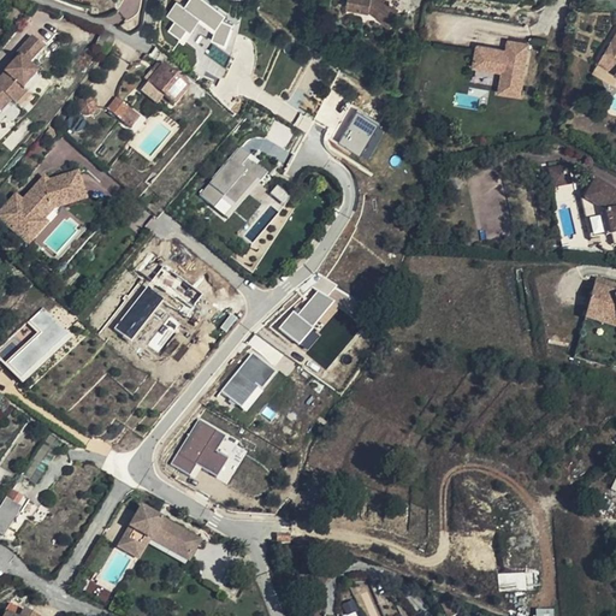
[(157,0),(155,4),(164,10),(175,18),(182,22),(188,12),(191,7),(207,18),(205,29),(217,34),(224,13),(214,9),(218,3),(212,0),(157,0)]
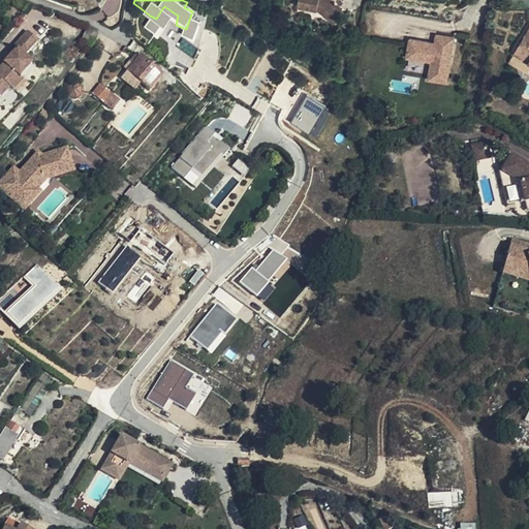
[(316,0),(296,0),(294,10),(313,12),(325,23),(324,25),(329,28),(337,18),(316,0)]
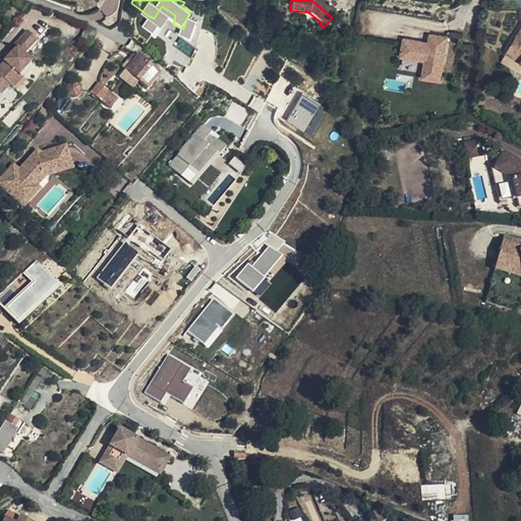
[(162,6),(159,10),(172,19),(170,27),(187,40),(194,14),(189,11),(183,29),(173,24),(175,15),(162,6)]
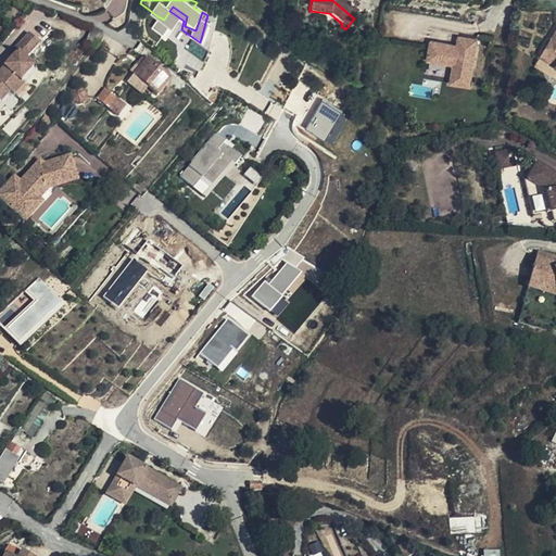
[(158,16),(148,9),(141,19),(151,25),(158,16)]
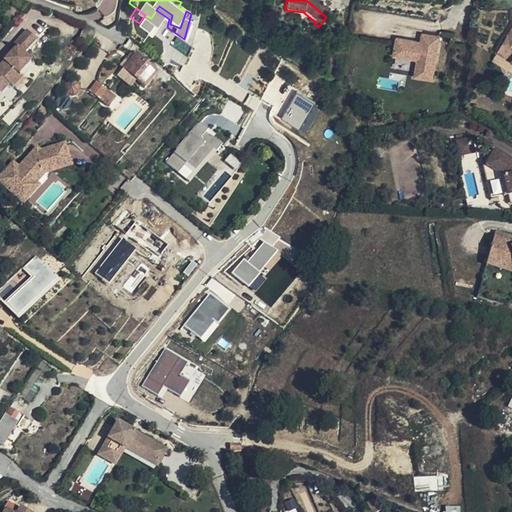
[(511,24),(511,25),(496,51),(510,59),(508,63),(511,65),(511,24)]
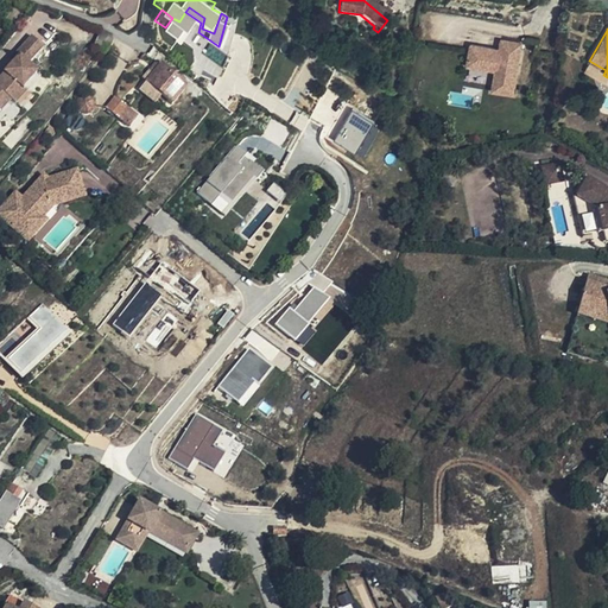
[(491,93),(512,96),(521,45),(500,40),(499,51),(498,54),(493,54),(494,50),(469,45),(466,67),(494,73),(491,93)]
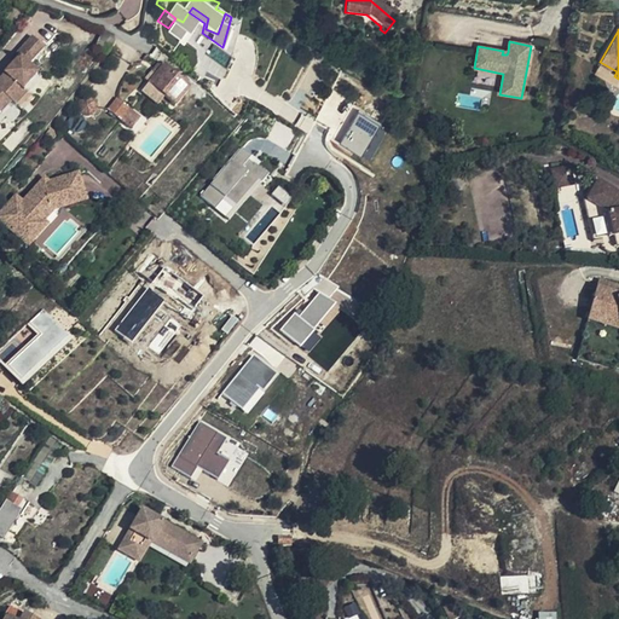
[(42,56),(29,44),(12,62),(15,64),(0,80),(0,85),(0,86),(0,85),(0,116),(7,109),(11,113),(21,102),(17,98),(33,81),(25,75),(42,56)]
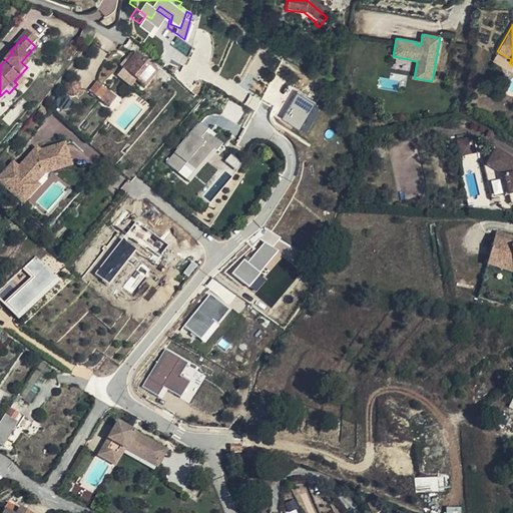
[(511,59),(497,51),(495,54),(509,63),(511,59)]
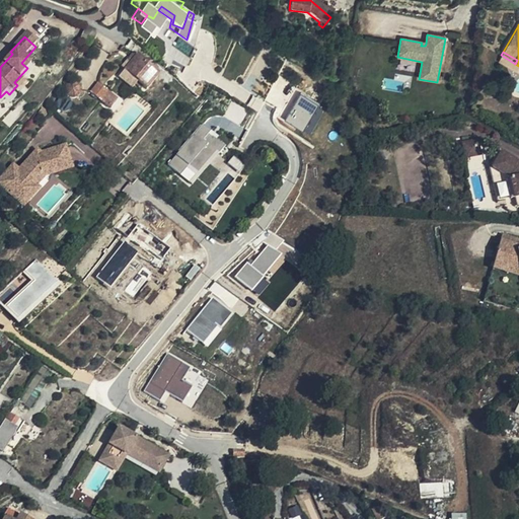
[(136,58),(132,55),(126,63),(129,66),(136,58)]
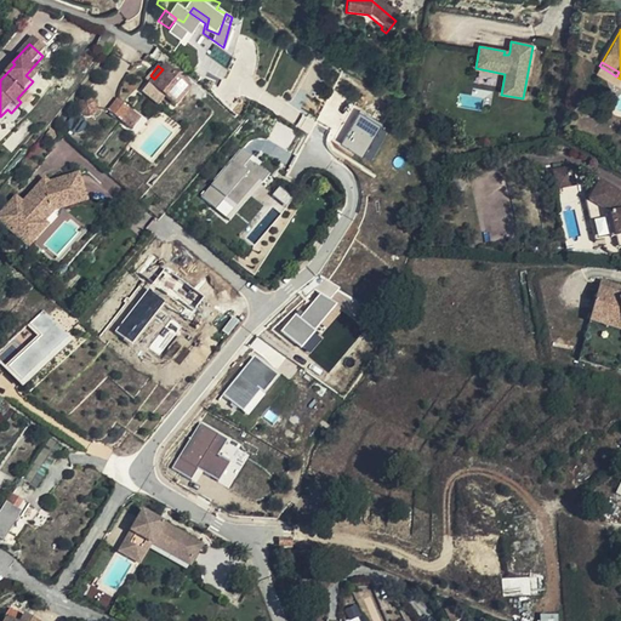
[(174,109),(188,92),(163,69),(154,79),(140,93),(155,108),(159,103),(163,100),(169,106),(174,109)]
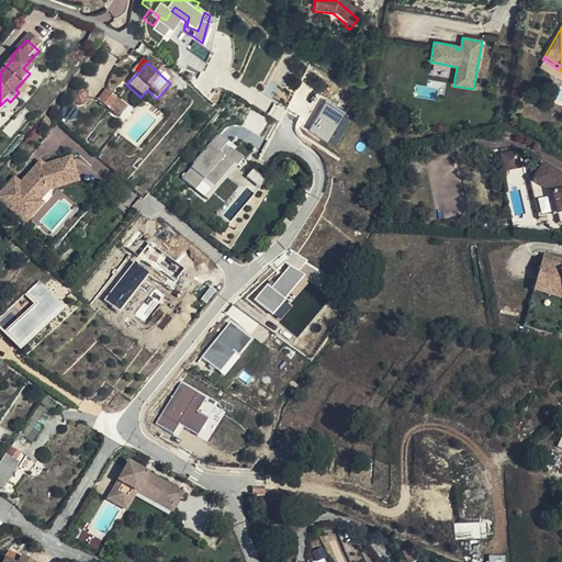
[(124,107),(101,89),(93,100),(107,111),(109,108),(117,115),(124,107)]
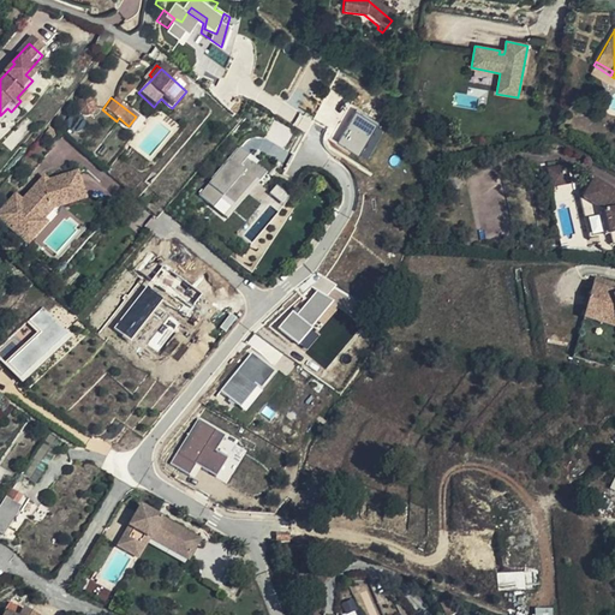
[(334,141),(357,153),(375,123),(352,109),(334,141)]
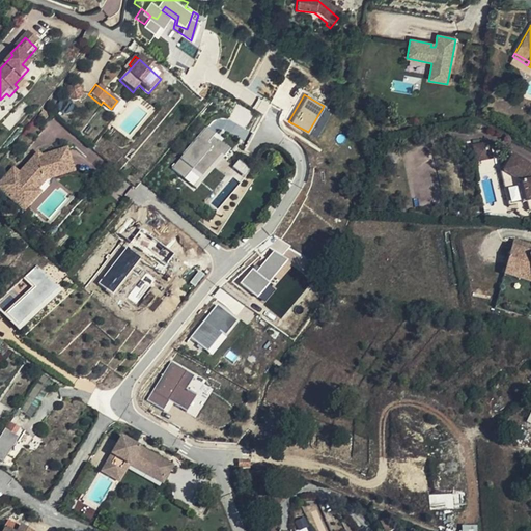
[(111,109),(103,102),(101,105),(109,111),(111,109)]
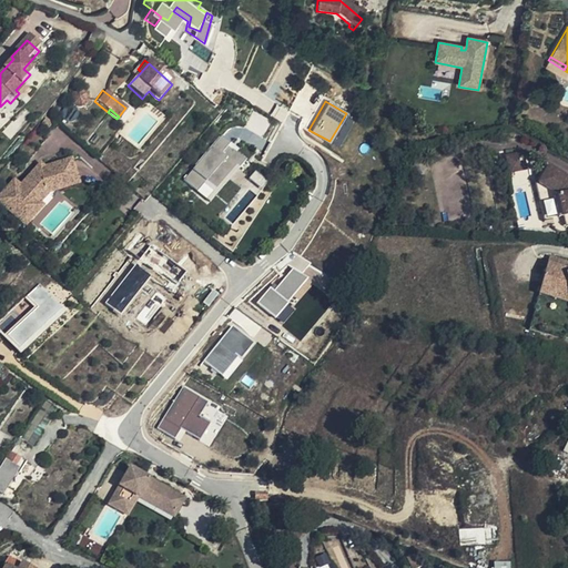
[(223,145),(226,142),(217,137),(183,181),(199,192),(206,181),(219,190),(241,159),(223,145)]
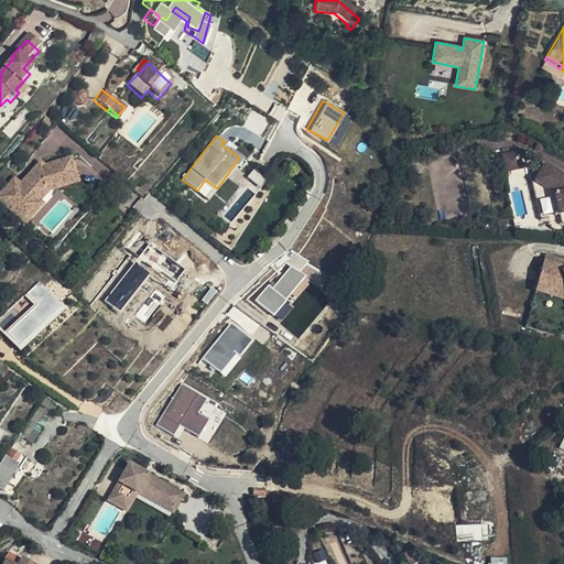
[(527,151),(510,152),(511,161),(528,160),(527,151)]
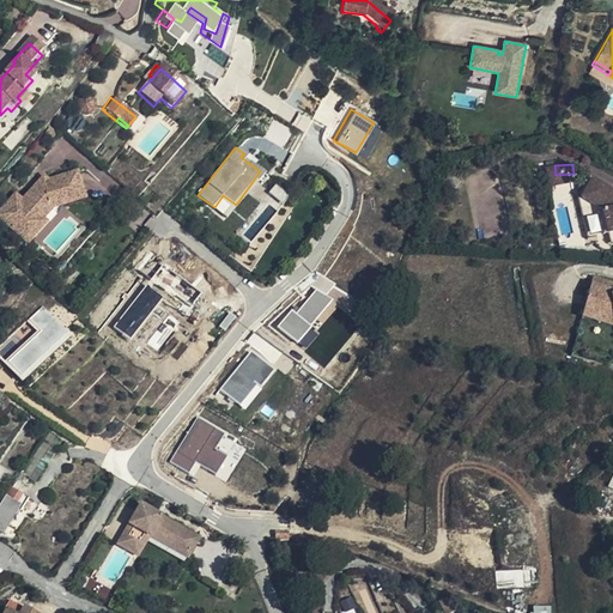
[(50,208),(80,188),(66,168),(36,187),(25,199),(30,204),(19,217),(14,213),(1,228),(20,244),(42,220),(44,223),(53,213),(50,208)]
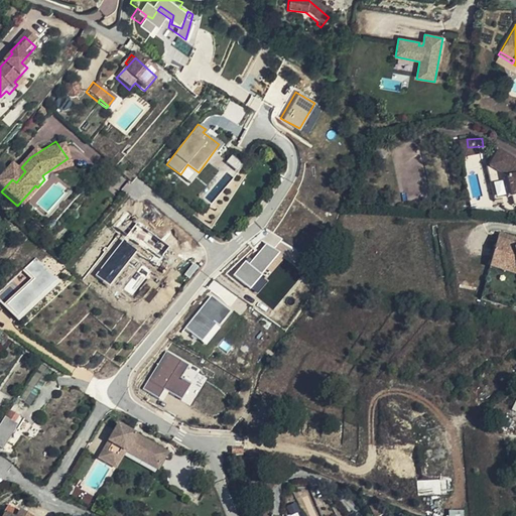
[(483,146),(468,147),(469,154),(483,153),(483,146)]
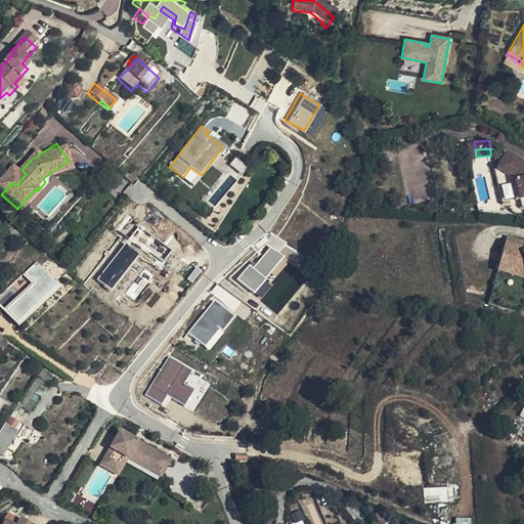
[(523,164),(510,157),(501,173),(518,182),(523,204),(523,203),(523,164)]
